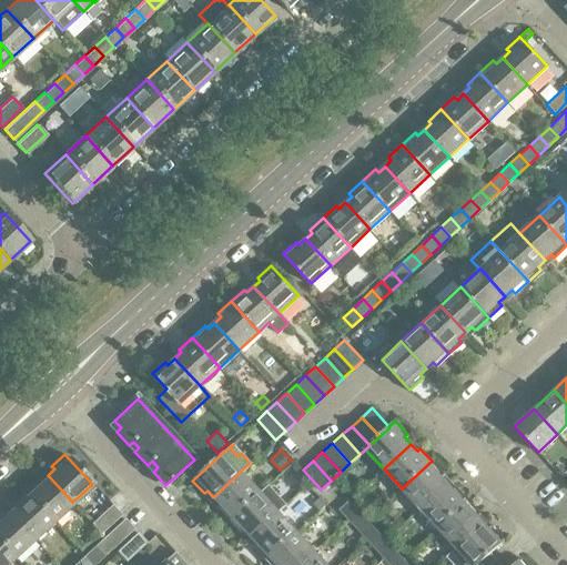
[(444,474),(432,461),(402,488),(419,508),(447,483),(441,476),(444,474)]
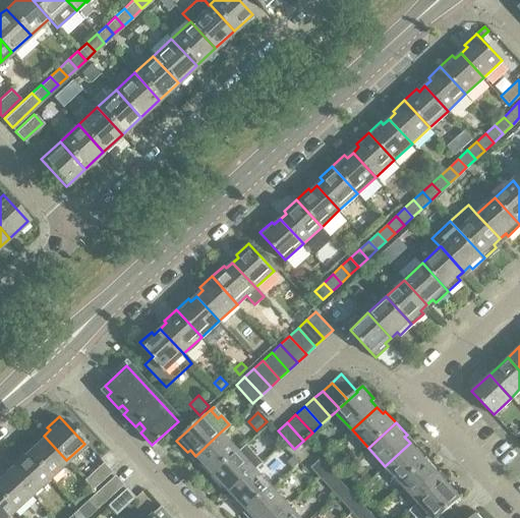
[(210,476),(237,451),(220,433),(195,456),(201,462),(198,464),(210,476)]
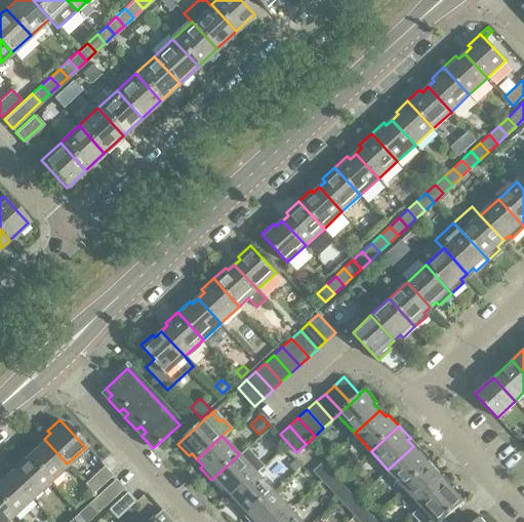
[(35,442),(23,453),(49,481),(67,464),(44,439),(38,444),(35,442)]
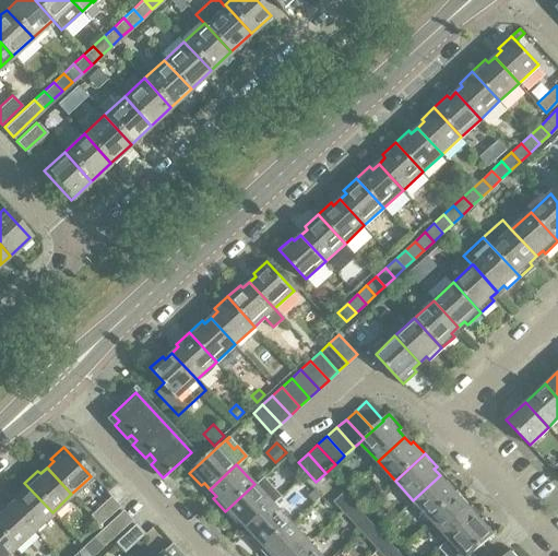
[(430,519),(460,492),(449,480),(446,482),(440,475),(413,500),(430,519)]
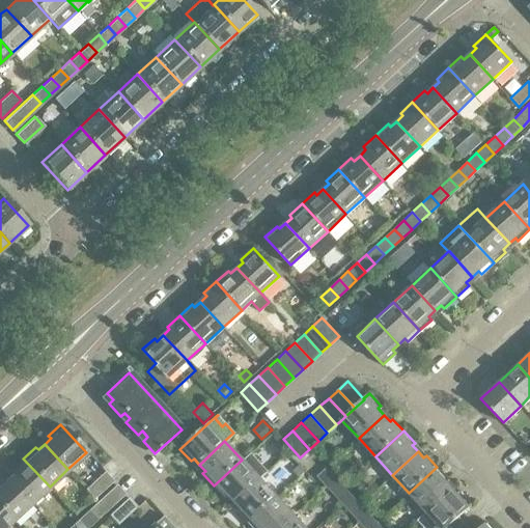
[(233,501),(258,477),(266,470),(249,452),(242,460),(214,485),(225,497),(228,495),(233,501)]
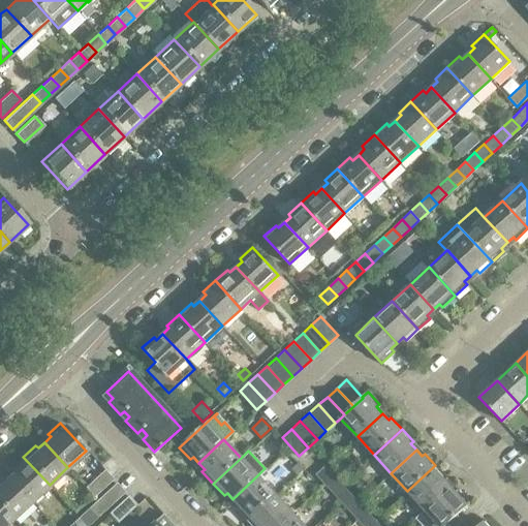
[(14,470),(8,476),(31,501),(50,485),(23,457),(11,467),(14,470)]
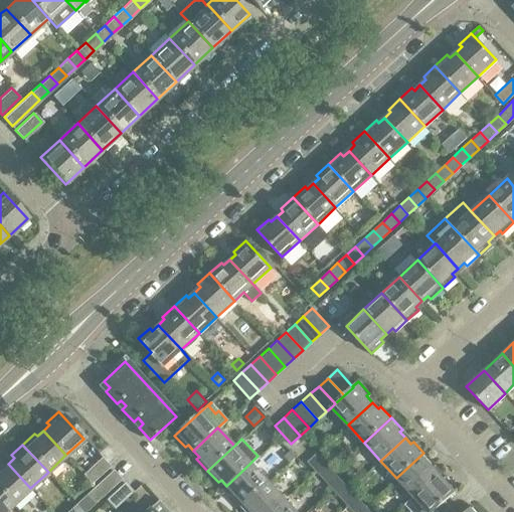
[(289,450),(283,455),(289,461),(295,456),(289,450)]
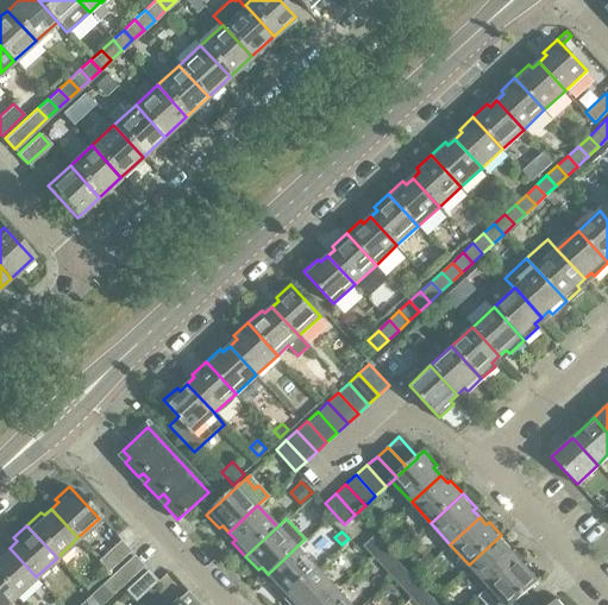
[(514,549),(501,535),(469,565),(488,586),(518,559),(512,552),(514,549)]
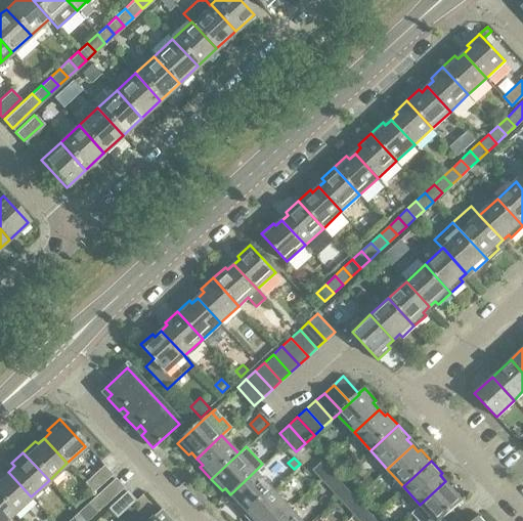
[(312,470),(320,479),(330,470),(321,462),(312,470)]
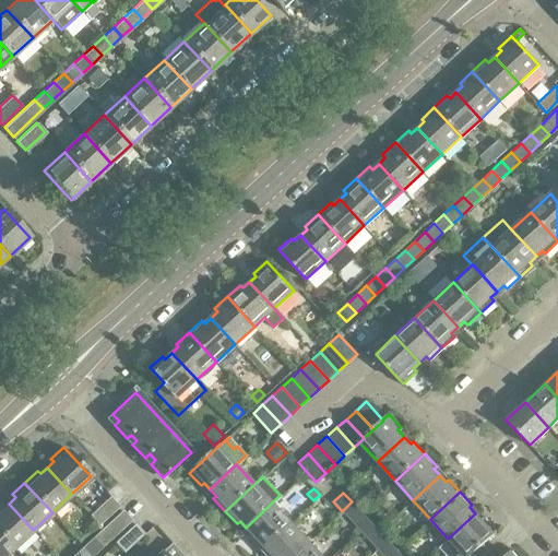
[(98,523),(118,505),(109,496),(90,513),(98,523)]
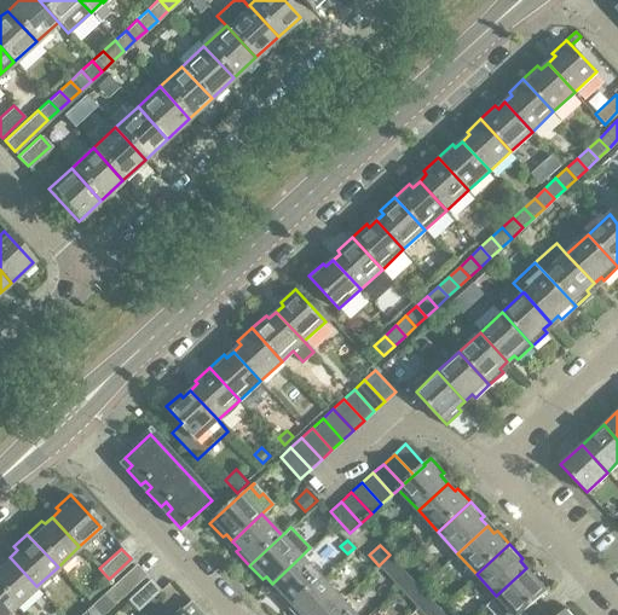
[(399,566),(390,555),(379,566),(388,575),(399,566)]
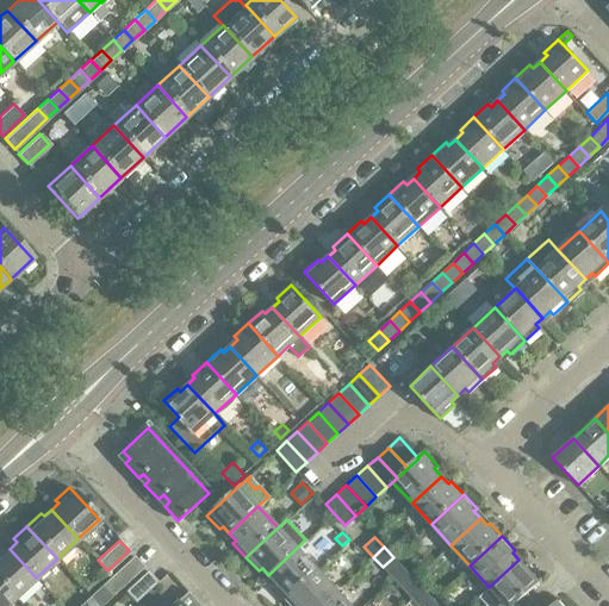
[(285,599),(317,569),(297,548),(268,575),(275,582),(272,585),(285,599)]
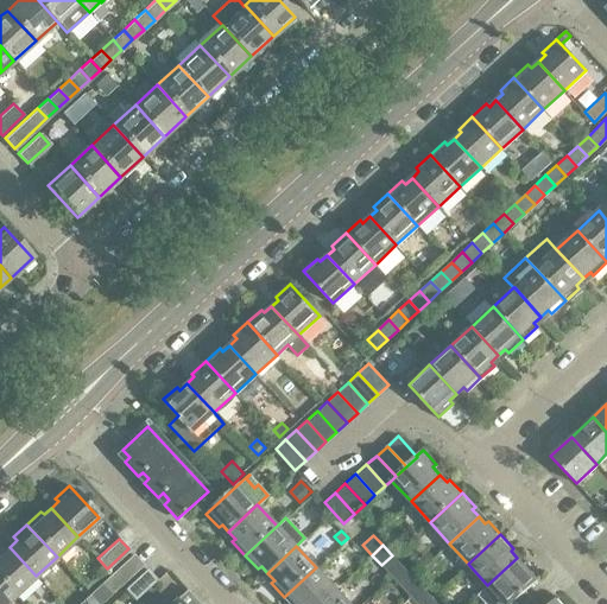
[(0,578),(16,595),(36,576),(10,547),(2,553),(0,551),(0,578)]
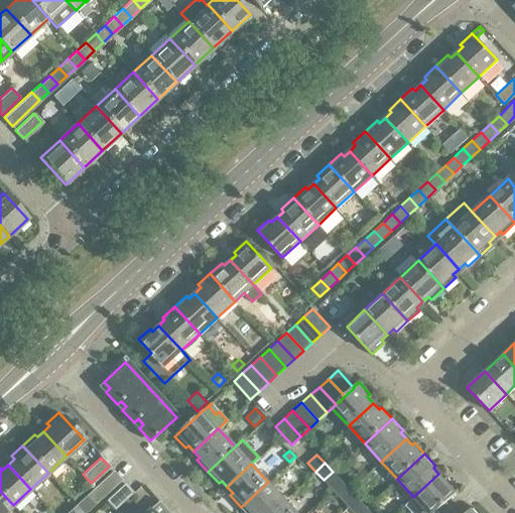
[(113,471),(86,495),(94,504),(121,479),(113,471)]
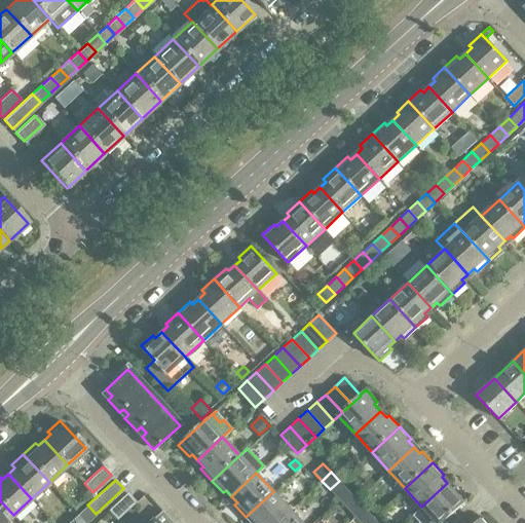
[(347,490),(339,481),(330,489),(339,498),(347,490)]
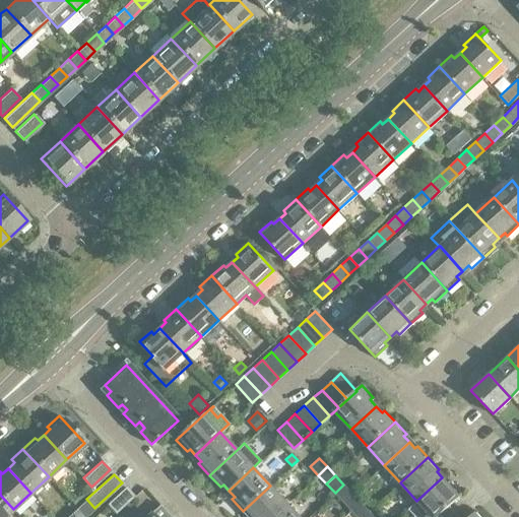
[(442,477),(416,501),(408,509),(415,516),(453,516),(456,514),(448,506),(461,494),(450,481),(448,483),(442,477)]
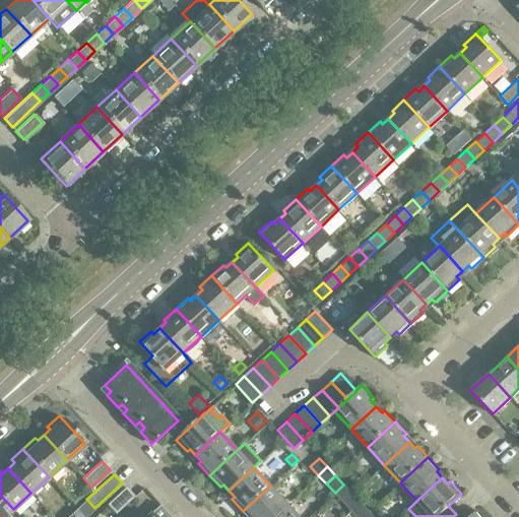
[(351,494),(343,485),(335,493),(343,502),(351,494)]
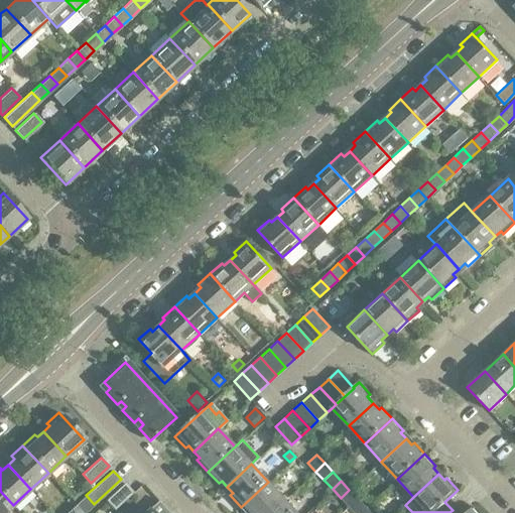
[(269,512),(284,500),(268,482),(241,507),(246,512),(269,512)]
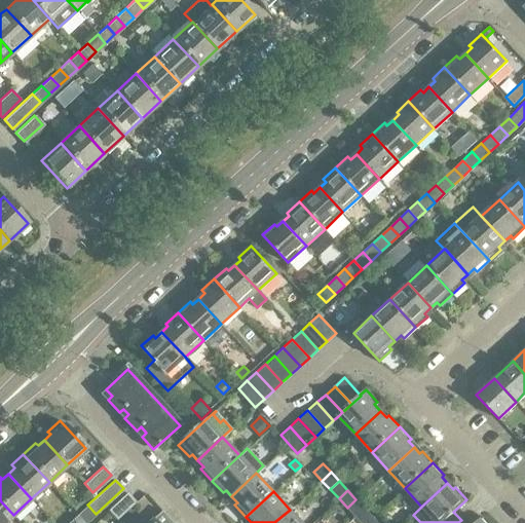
[(116,518),(135,501),(126,492),(108,509),(116,518)]
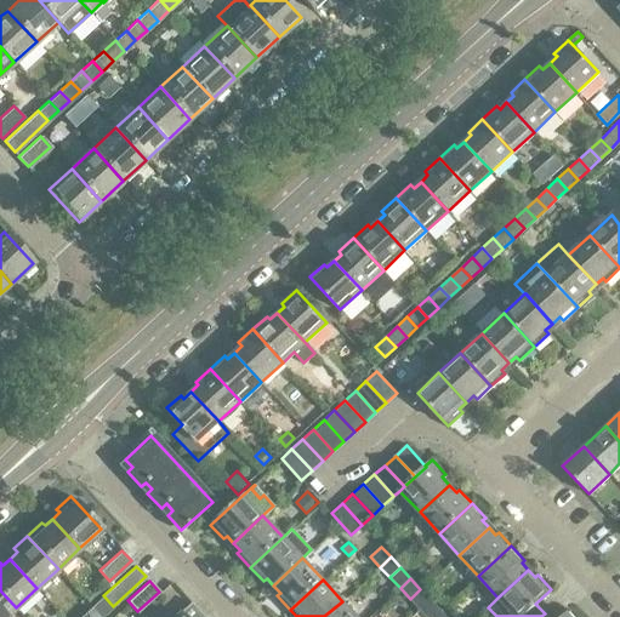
[(154,606),(165,616),(166,616),(189,595),(177,583),(154,606)]
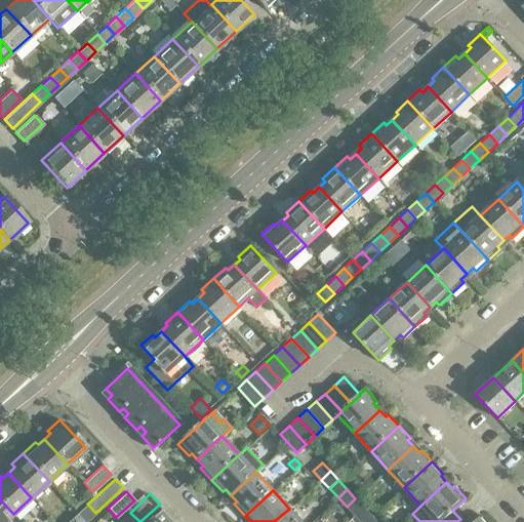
[(355,516),(364,508),(355,498),(347,507),(355,516)]
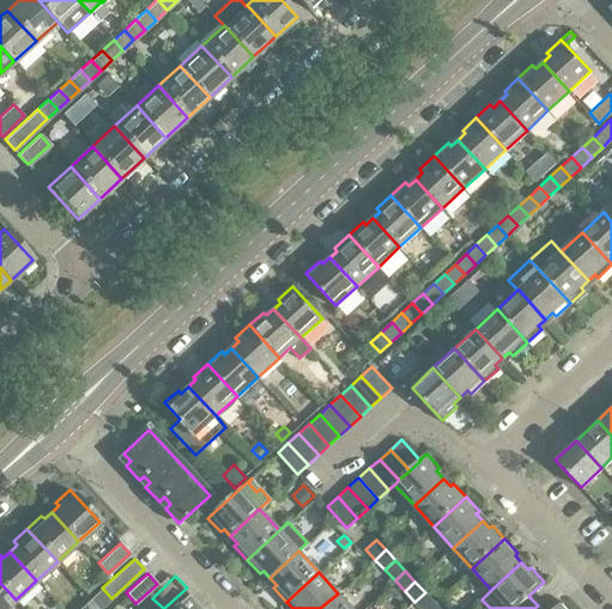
[(0,608),(4,608),(16,600),(0,583),(0,608)]
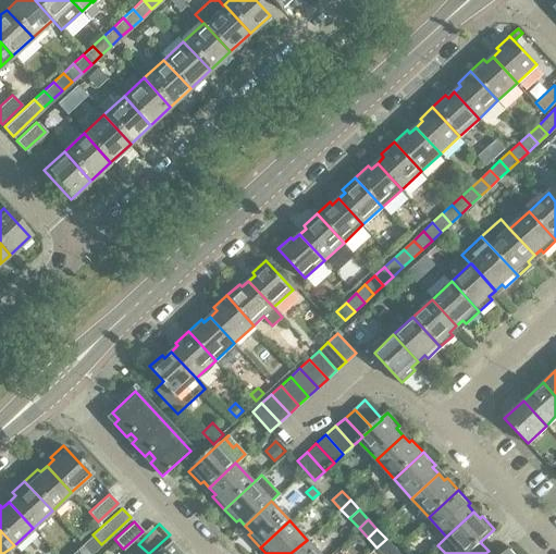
[(93,534),(84,543),(91,553),(101,544),(93,534)]
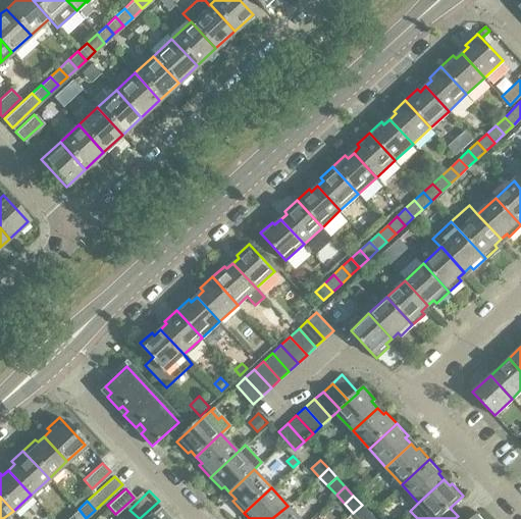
[(358,518),(363,518),(370,514),(362,505),(353,513),(358,518)]
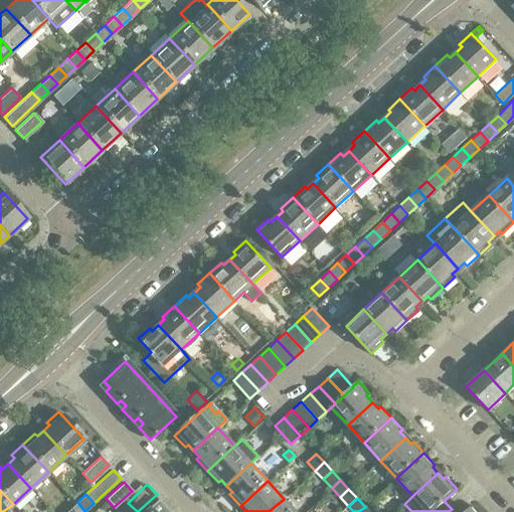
[(147,508),(143,511),(169,511),(158,499),(147,508)]
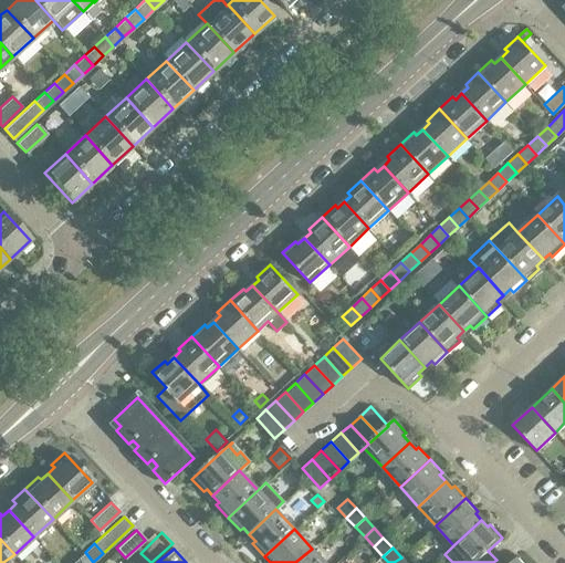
[(325,562),(312,549),(295,562),(325,562)]
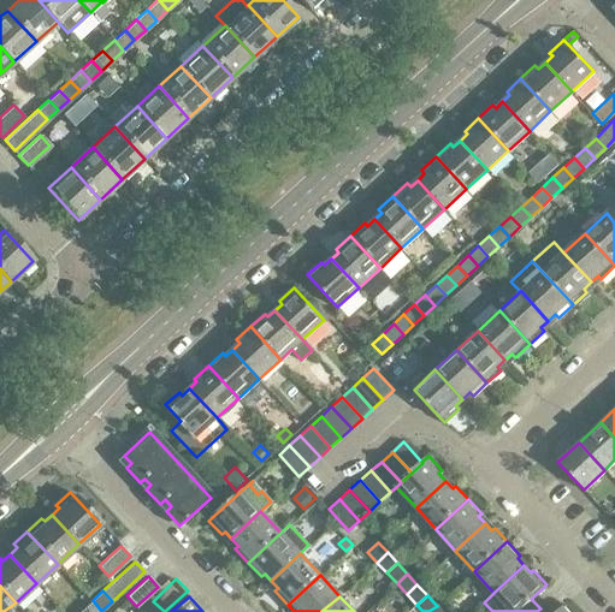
[(93,600),(82,610),(83,611),(99,611),(101,611),(93,600)]
